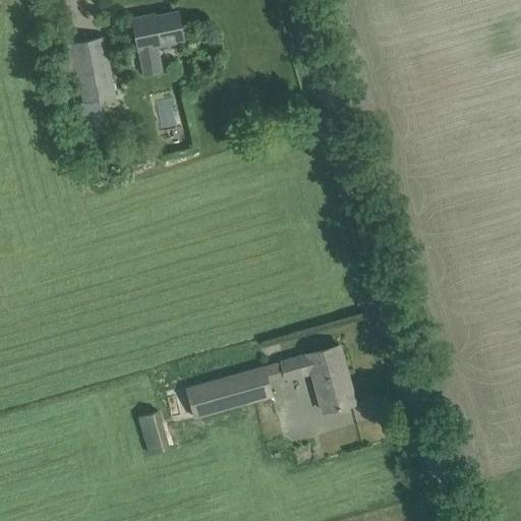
[(183,40),(177,12),(153,18),(152,15),(132,18),(138,49),(139,48),(145,73),(161,70),(156,45),(183,40)]
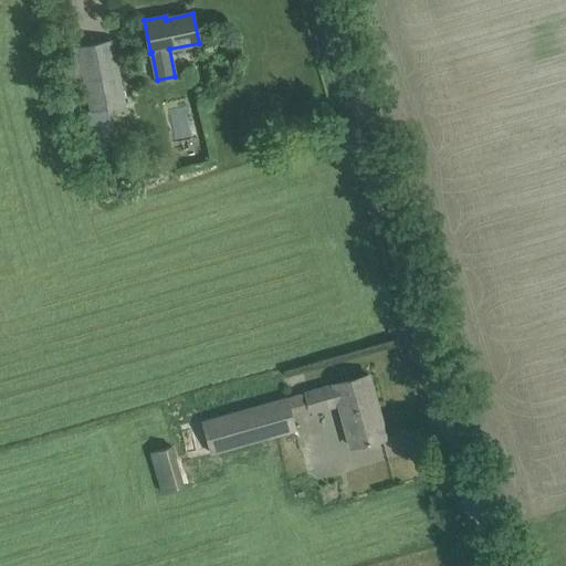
[(112,40),(77,48),(82,69),(91,111),(125,103),(112,40)]
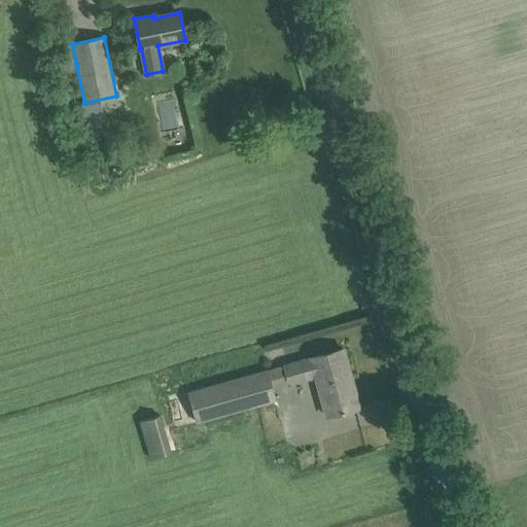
[(95,155),(108,152),(101,121),(88,126),(88,129),(95,155)]
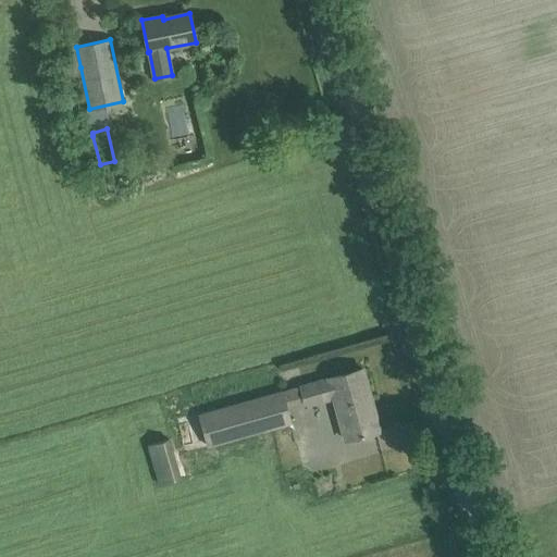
[(329,379),(298,386),(302,399),(305,408),(334,399),(346,440),(355,437),(376,431),(369,405),(372,404),(362,369),(342,374),(329,379)]
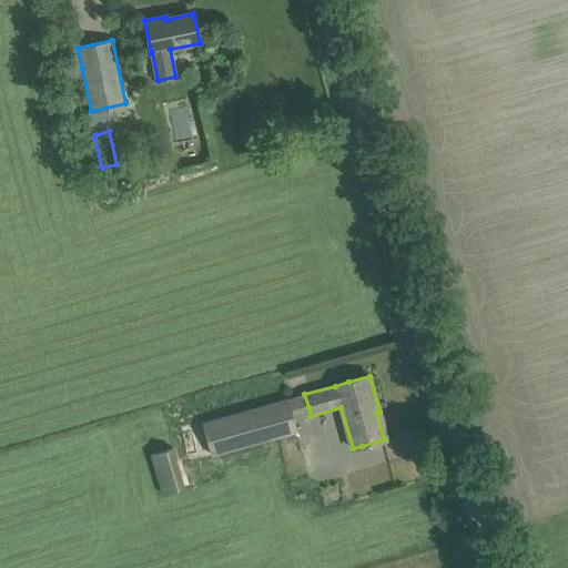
[(210,455),(295,432),(286,401),(201,424),(210,455)]
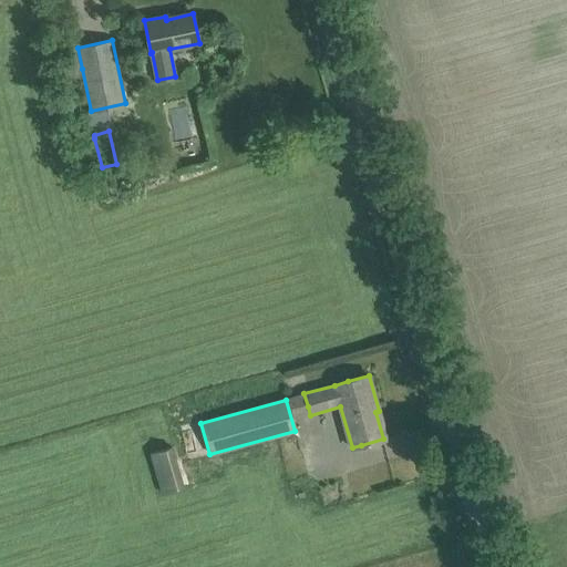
[(162,494),(184,487),(173,447),(151,454),(162,494)]
